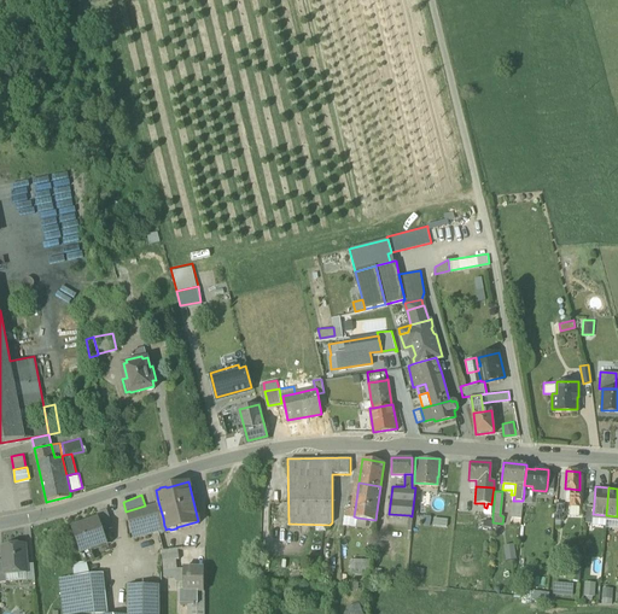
[(511,516),(522,516),(523,501),(513,501),(513,508),(512,508),(511,516)]
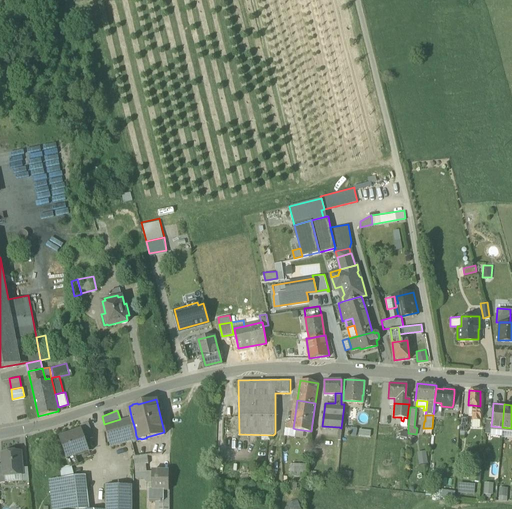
[(460,429),(467,429),(468,415),(461,415),(460,429)]
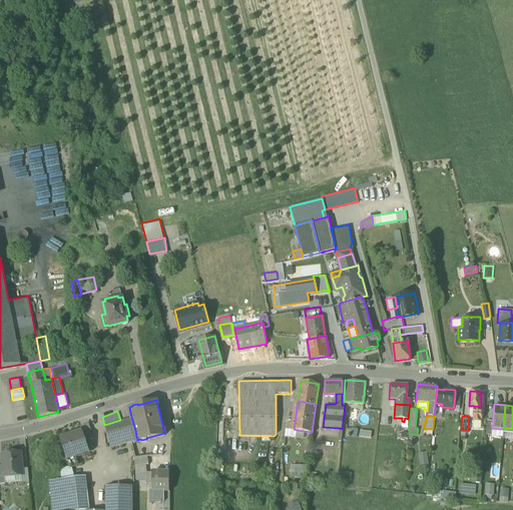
[(104,425),(110,445),(125,441),(123,433),(135,430),(131,417),(120,420),(104,425)]
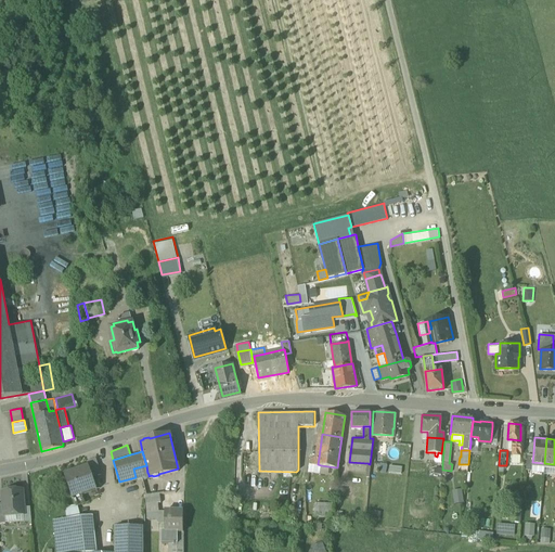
[(88,464),(92,474),(101,470),(95,456),(86,459),(88,464)]
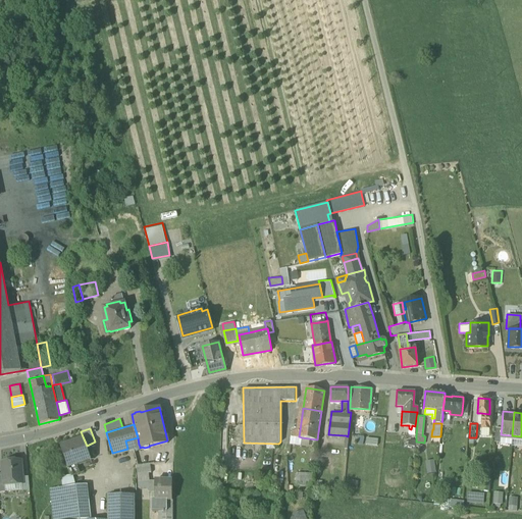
[(521,445),(521,436),(512,435),(511,443),(511,444),(521,445)]
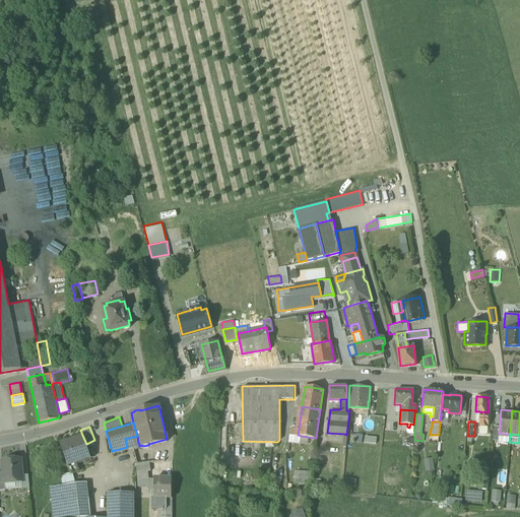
[(60,444),(68,463),(90,454),(86,444),(82,435),(60,444)]
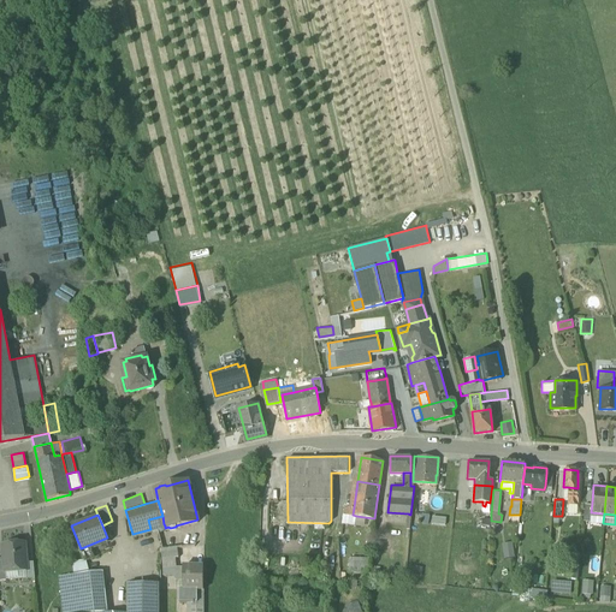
[(157,527),(164,524),(163,516),(148,520),(150,529),(158,528),(157,527)]
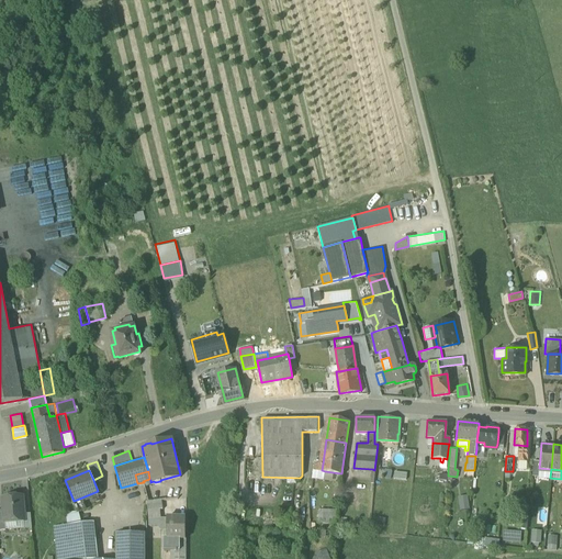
[(470,506),(468,493),(458,494),(460,507),(470,506)]
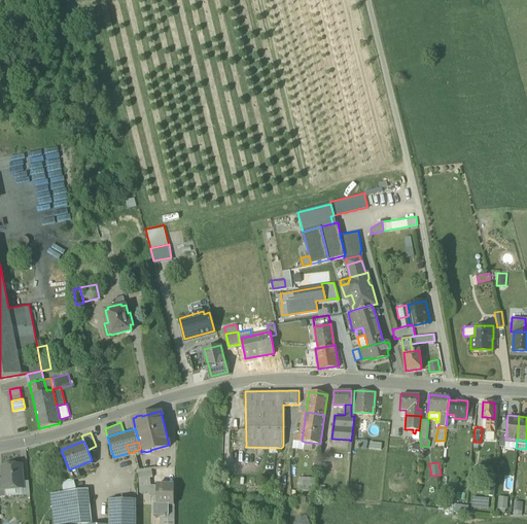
[(3,476),(4,486),(23,484),(23,480),(21,463),(2,465),(3,476)]
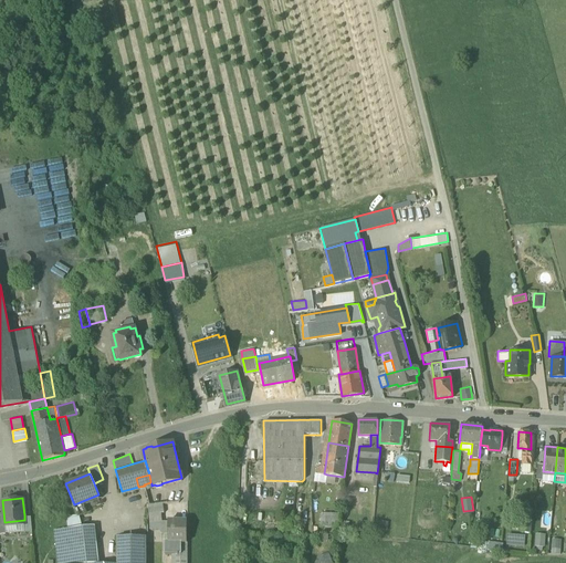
[(148,503),(149,512),(160,511),(165,511),(164,502),(148,503)]
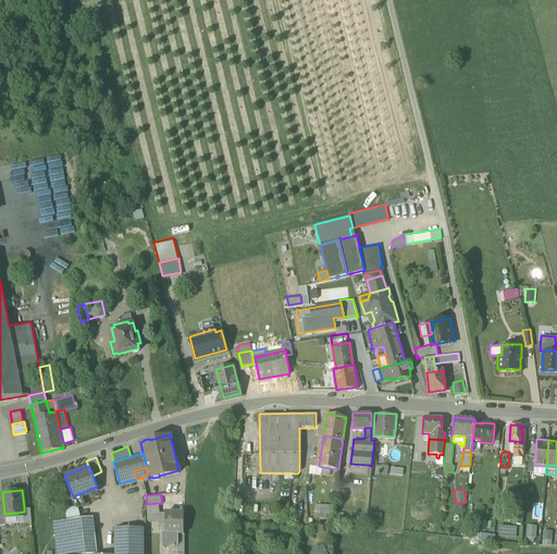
[(159,512),(158,503),(147,504),(147,513),(159,512)]
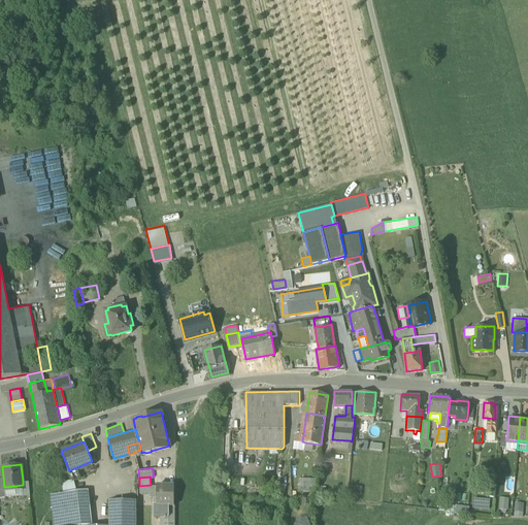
[(298,489),(315,490),(316,479),(298,478),(298,489)]
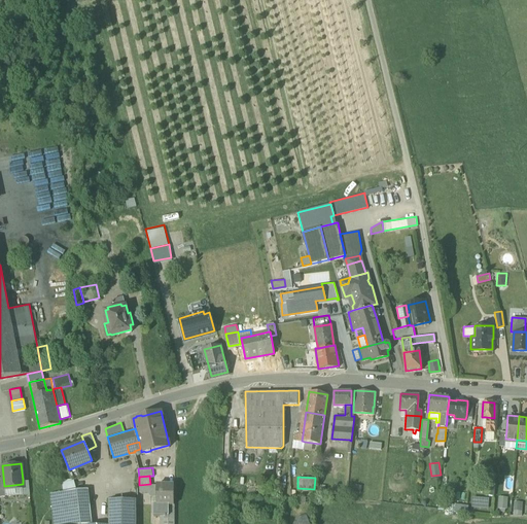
[(63,479),(64,490),(67,490),(75,489),(72,478),(63,479)]
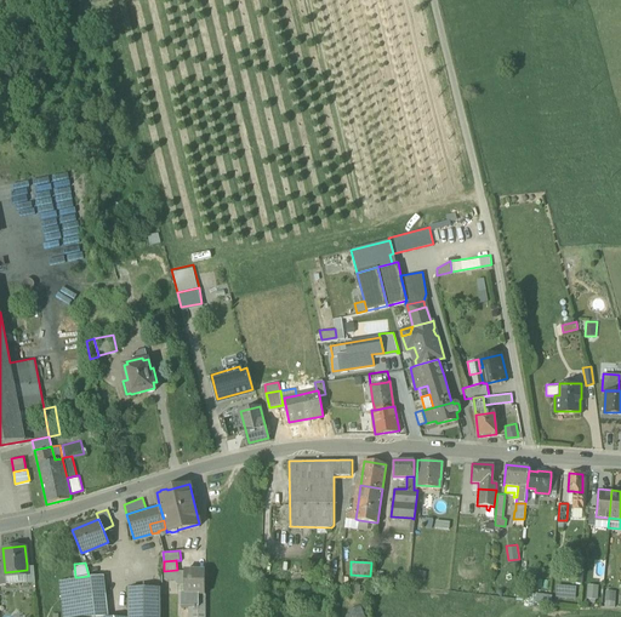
[(309,569),(309,578),(324,577),(323,567),(309,569)]
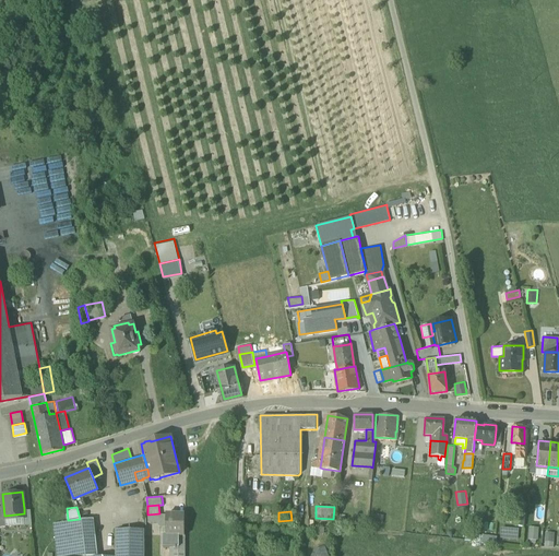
[(166,513),(166,533),(166,534),(179,534),(183,534),(183,513),(166,513)]
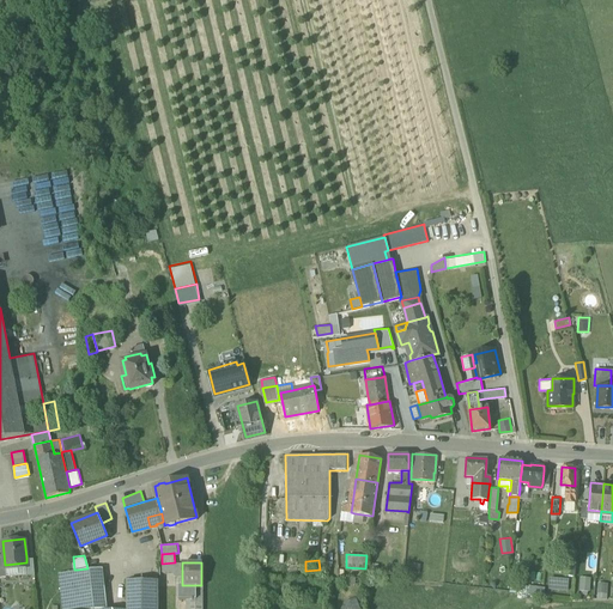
[(101,567),(87,568),(78,570),(74,570),(60,572),(64,608),(126,608),(127,608),(107,608),(101,567)]
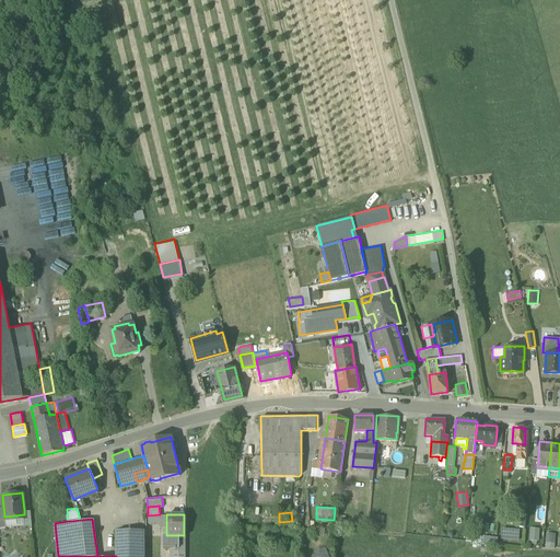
[(539,526),(529,525),(529,538),(539,538),(539,526)]
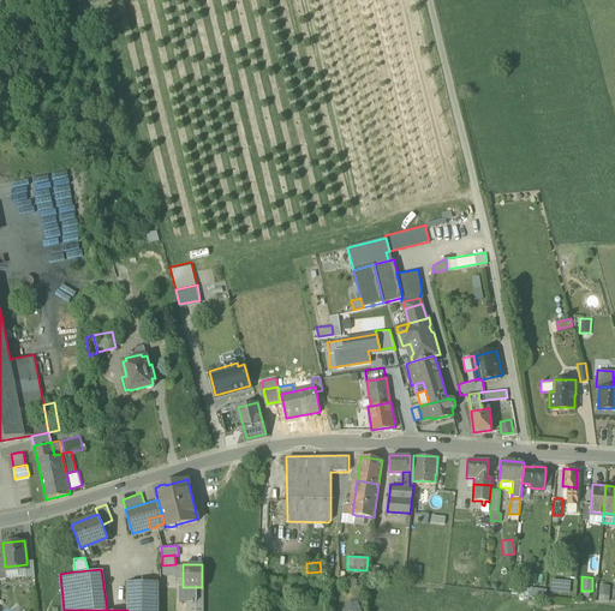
[(571,579),(551,577),(550,589),(569,591),(571,579)]
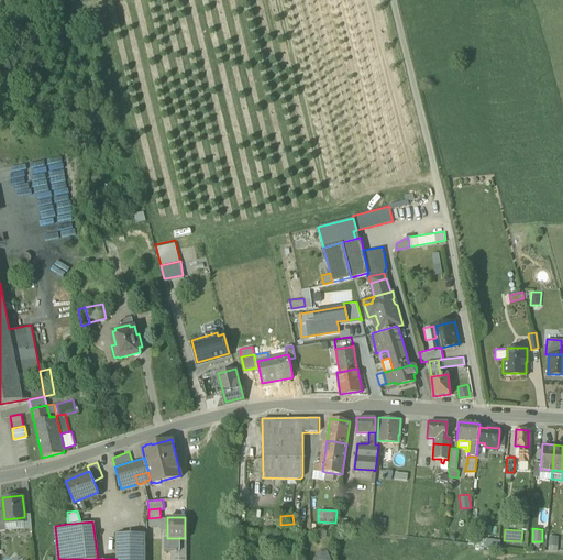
[(117,533),(117,559),(116,559),(144,559),(145,533),(117,533)]
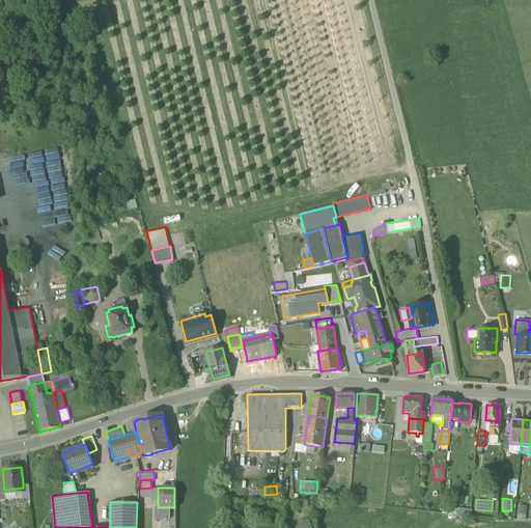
[(243,503),(243,516),(248,516),(248,512),(251,512),(251,503),(243,503)]
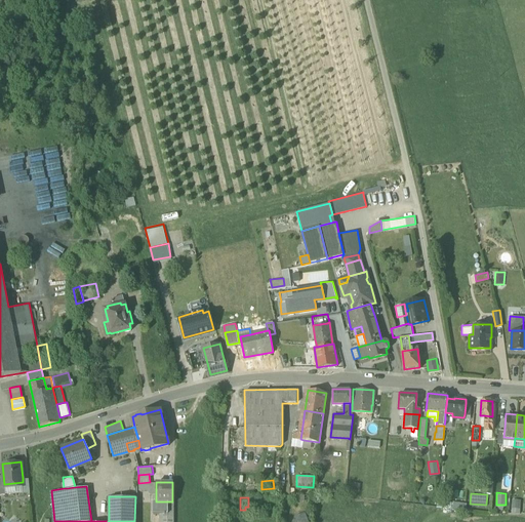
[(521,498),(512,497),(511,512),(520,512),(521,498)]
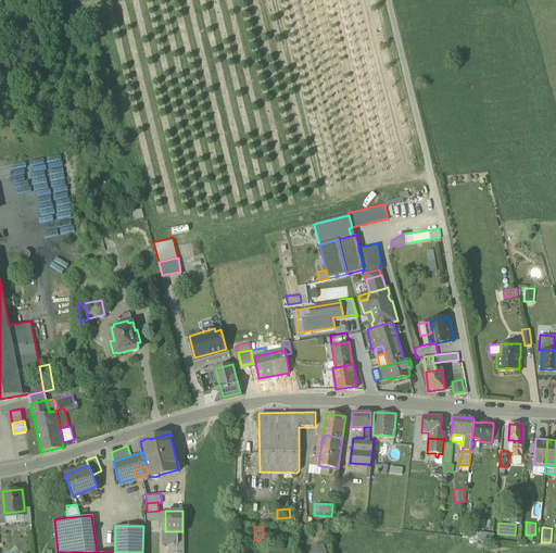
[(169,543),(177,543),(178,531),(165,531),(165,530),(162,530),(162,543),(169,543)]
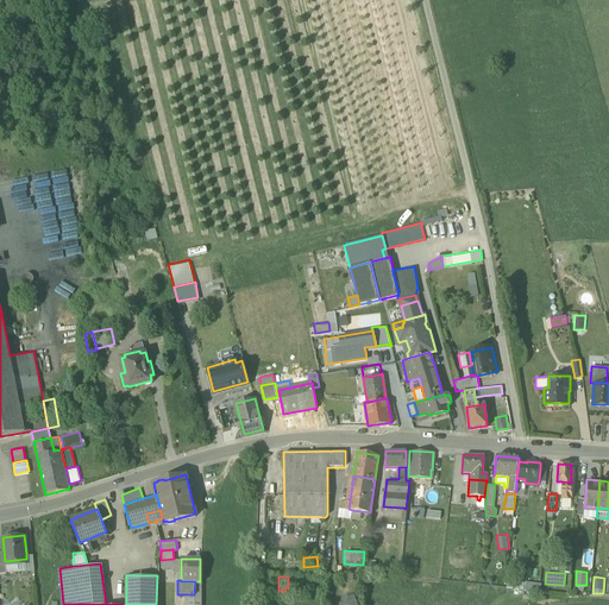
[(540,581),(526,580),(525,587),(540,590),(540,581)]
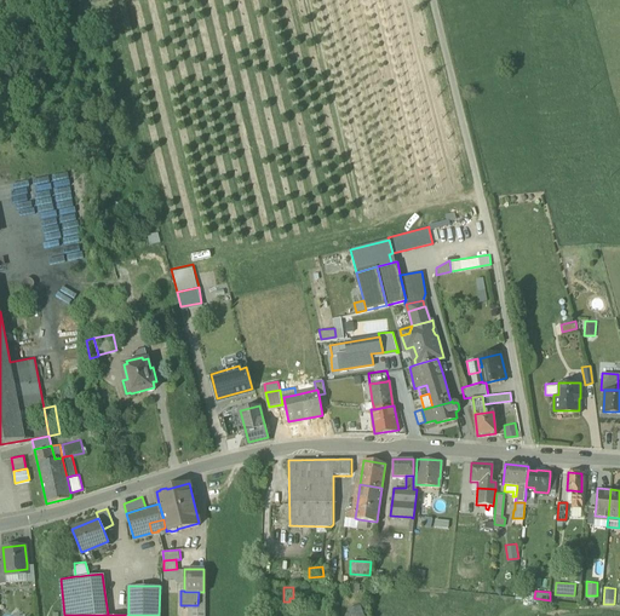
[(360,602),(348,606),(349,611),(345,612),(345,615),(362,615),(365,615),(360,602)]
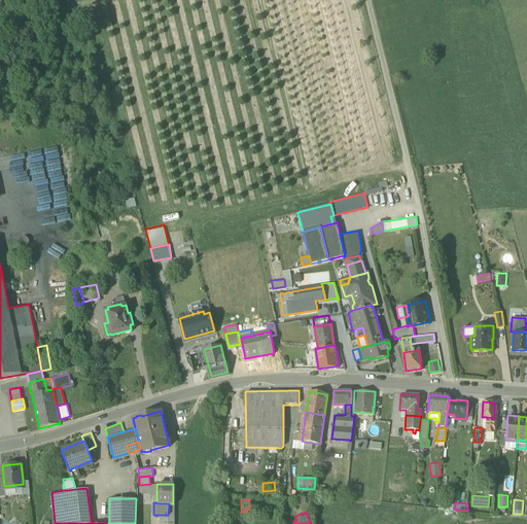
[(161,515),(160,523),(173,523),(173,517),(168,517),(168,515),(161,515)]
